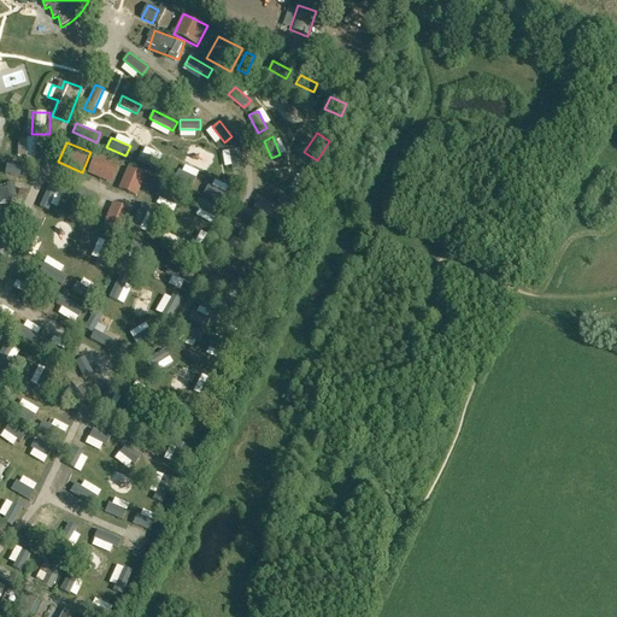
[(240,148),(229,150),(233,169),(242,166),(240,148)]
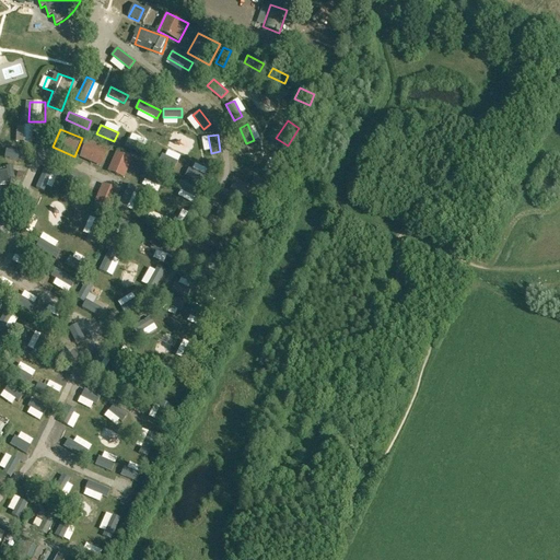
[(150,147),(128,138),(125,146),(147,155),(150,147)]
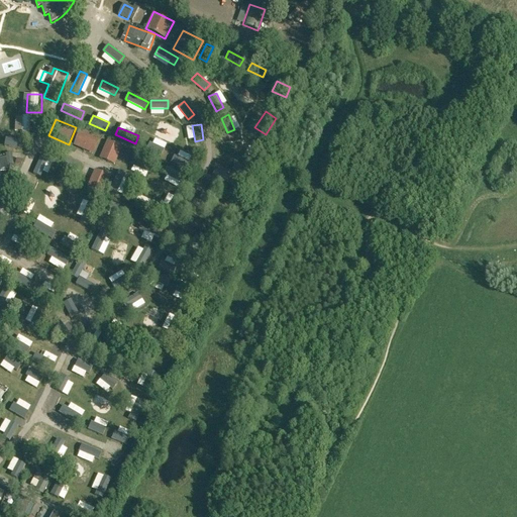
[(100,138),(80,129),(73,145),(93,154),(100,138)]
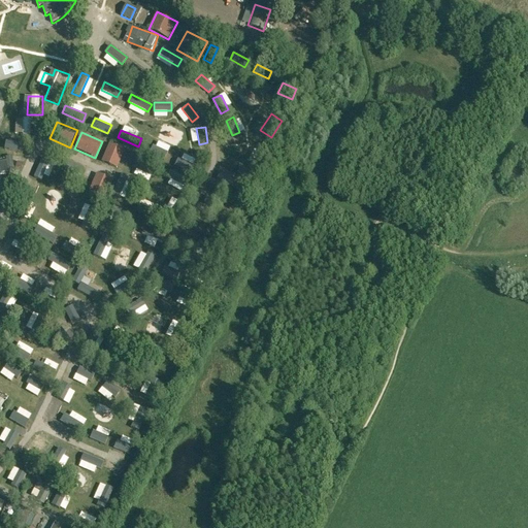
[(23,151),(24,143),(6,139),(5,147),(23,151)]
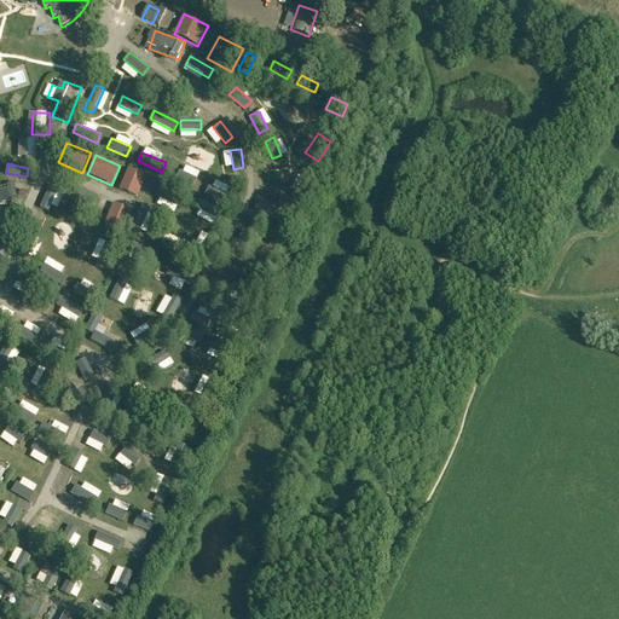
[(128,168),(119,190),(137,198),(146,177),(128,168)]
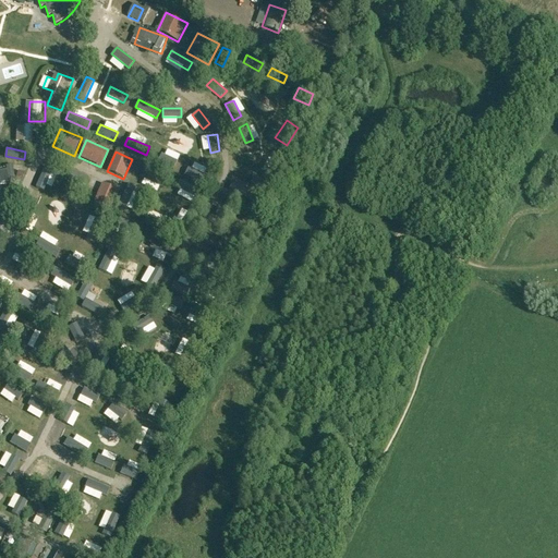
[(178,160),(161,153),(158,160),(174,168),(178,160)]
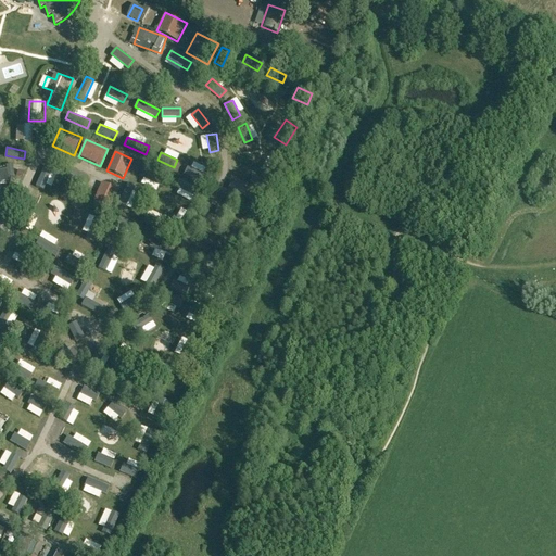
[(282,161),(275,156),(266,173),(275,176),(282,161)]
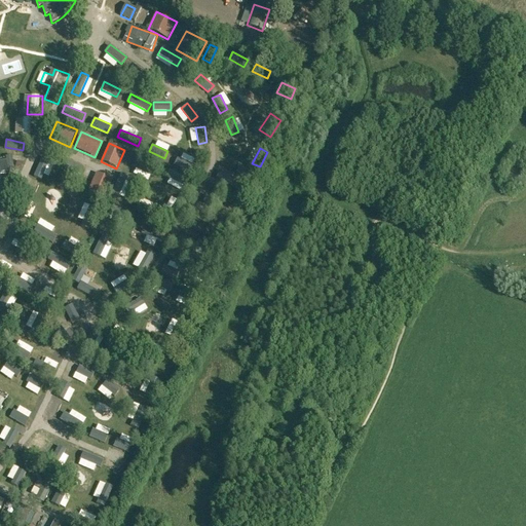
[(9,161),(4,161),(4,173),(17,173),(17,156),(9,156),(9,161)]
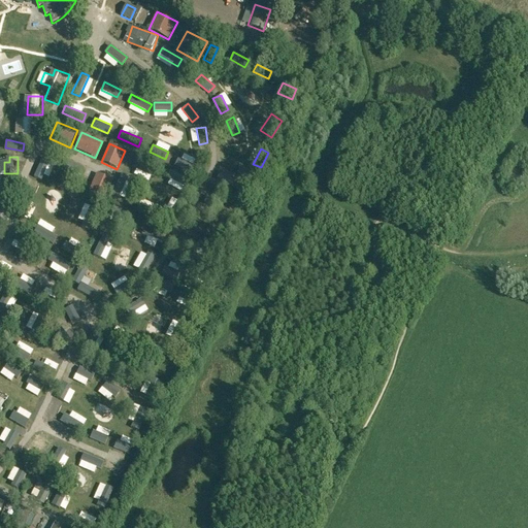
[(194,164),(178,157),(174,164),(190,172),(194,164)]
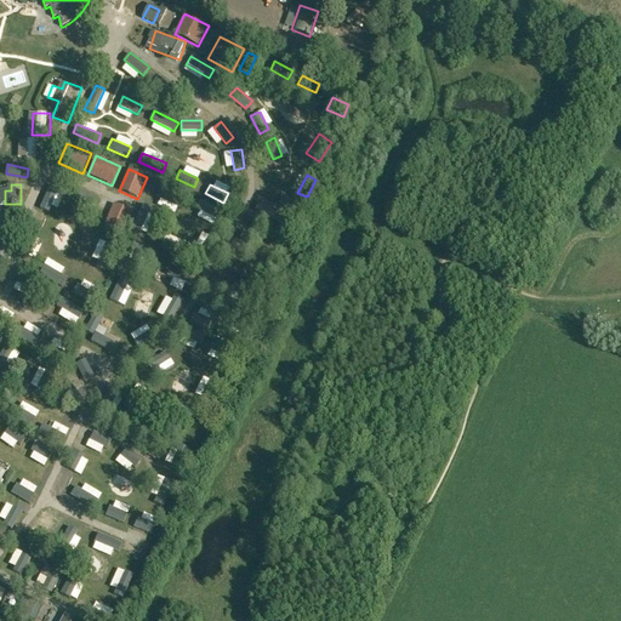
[(160,187),(155,197),(178,209),(183,198),(160,187)]
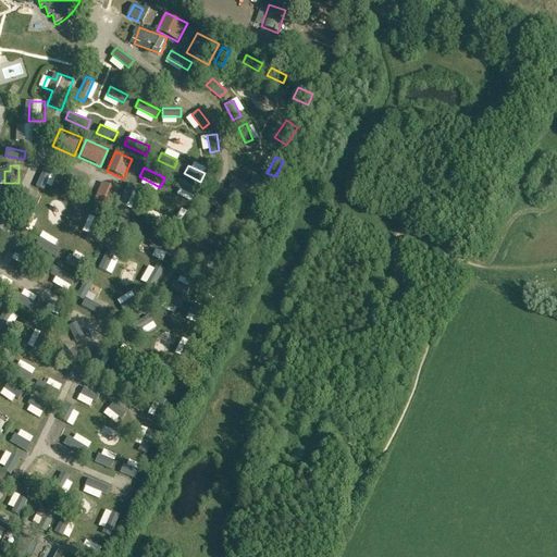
[(51,172),(42,169),(35,187),(44,190),(51,172)]
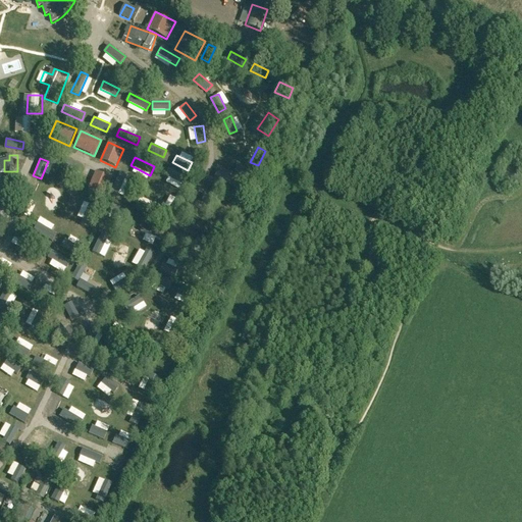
[(83,165),(65,159),(62,168),(80,174),(83,165)]
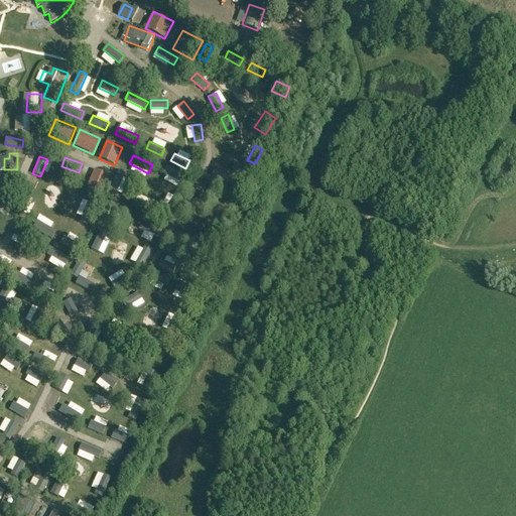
[(250,169),(235,162),(231,169),(247,177),(250,169)]
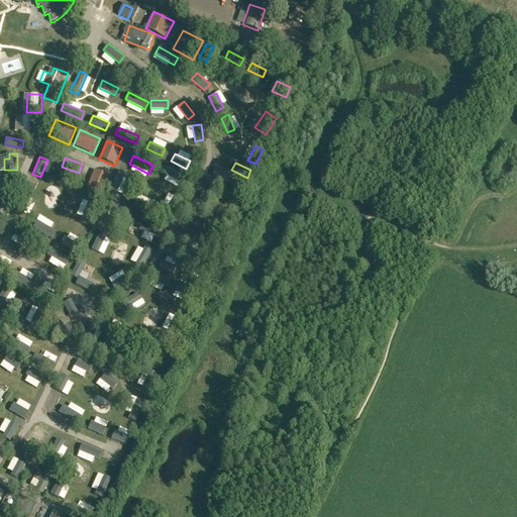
[(183,176),(167,167),(163,174),(180,183),(183,176)]
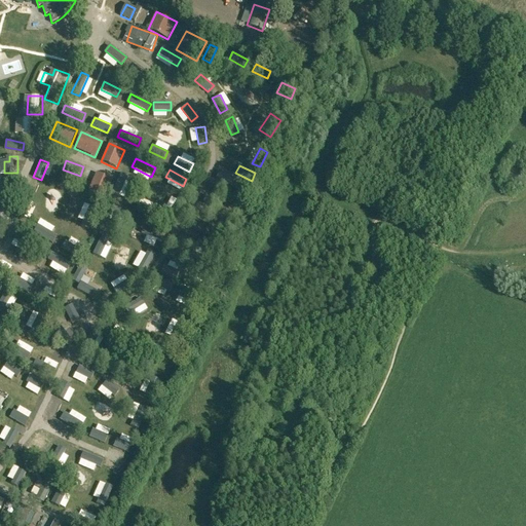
[(234,179),(220,171),(216,178),(231,186),(234,179)]
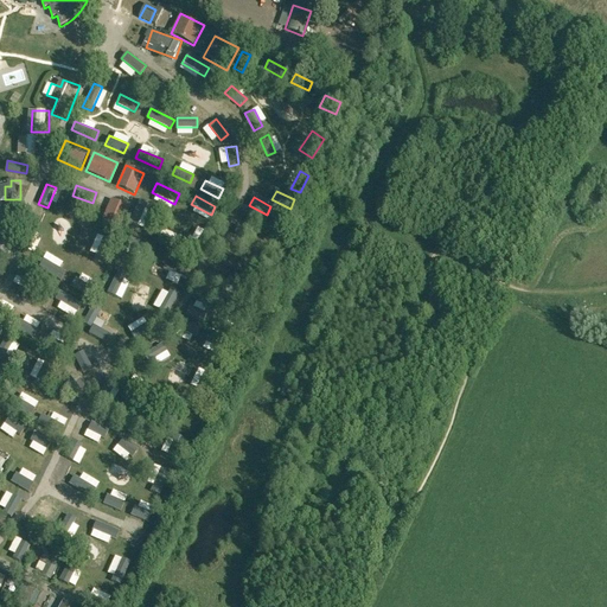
[(128,208),(112,199),(102,221),(120,228),(128,208)]
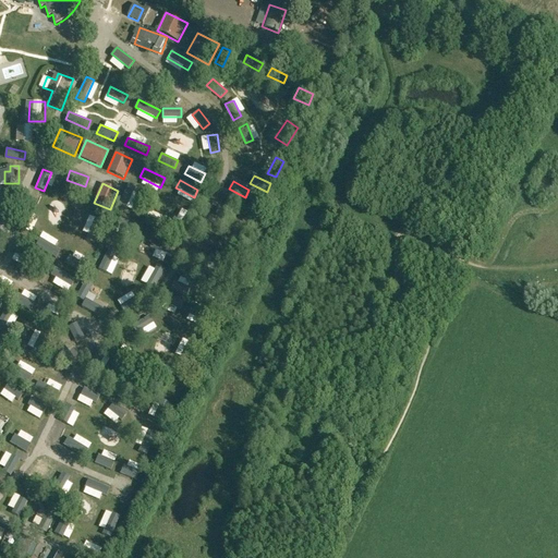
[(125,208),(135,187),(128,184),(118,205),(125,208)]
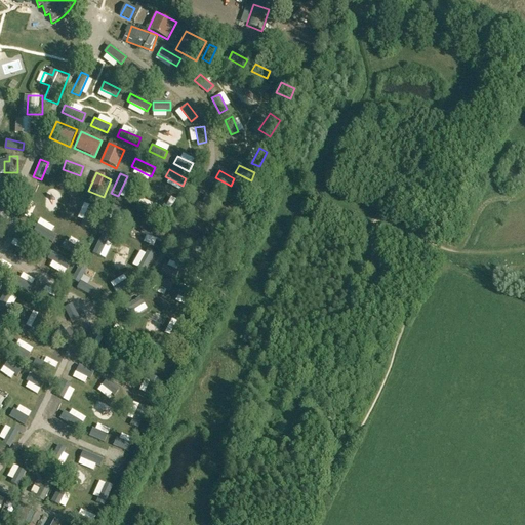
[(242,200),(227,192),(224,198),(238,206),(242,200)]
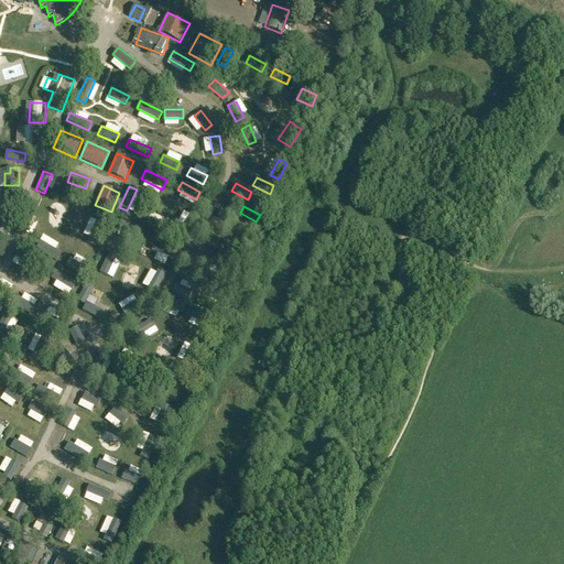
[(24,234),(35,213),(25,207),(14,229),(24,234)]
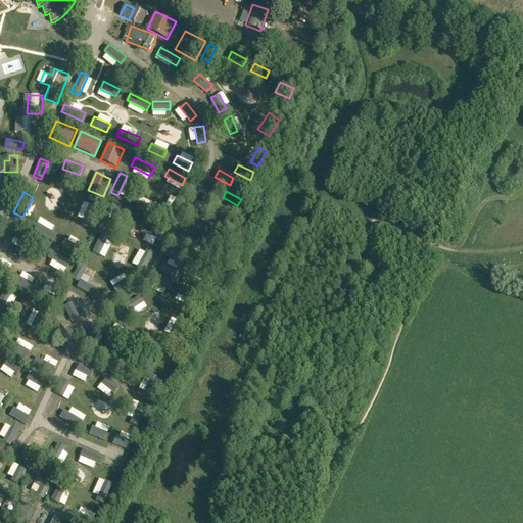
[(186,197),(179,193),(170,208),(177,212),(186,197)]
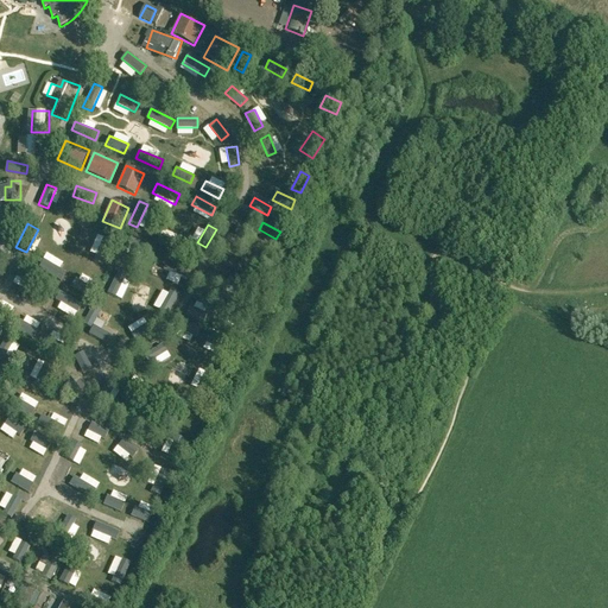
[(257,235),(238,226),(234,234),(253,244),(257,235)]
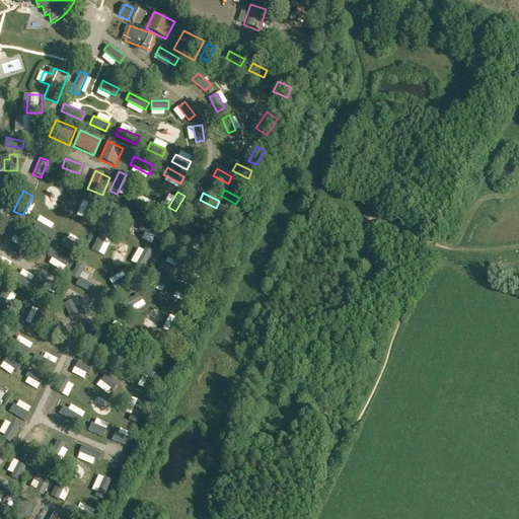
[(152,207),(137,200),(134,207),(149,214),(152,207)]
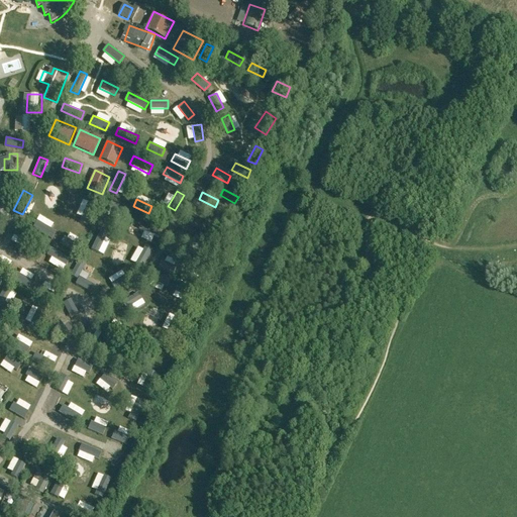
[(131,210),(111,201),(108,208),(127,217),(131,210)]
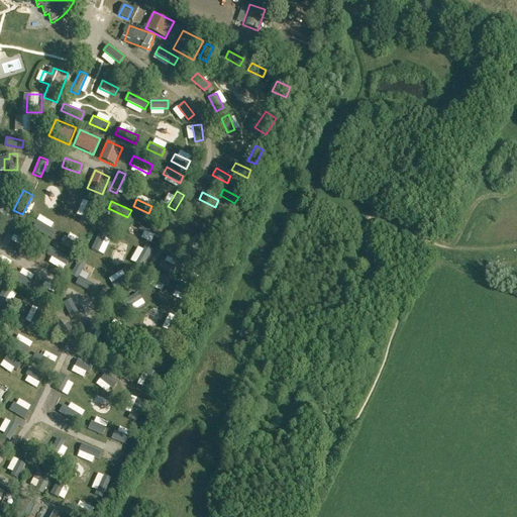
[(80,222),(87,225),(96,206),(88,203),(80,222)]
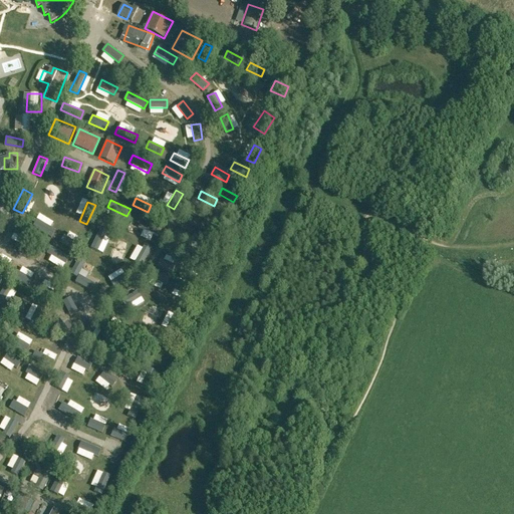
[(226,217),(212,211),(209,218),(223,224),(226,217)]
